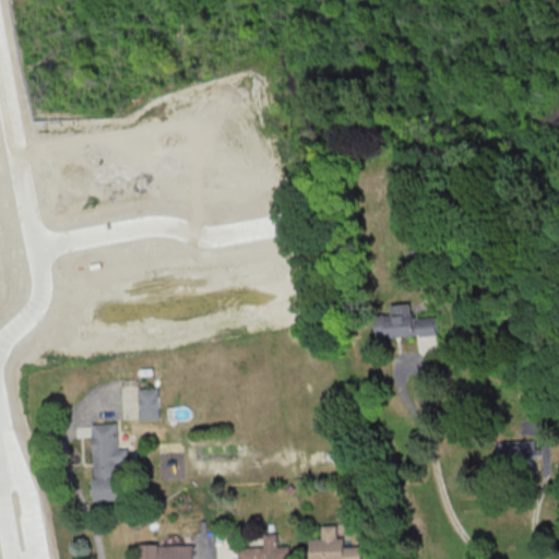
[(417,319),(416,305),(393,306),(394,314),(380,316),(381,339),(441,335),(440,317),(417,319)]
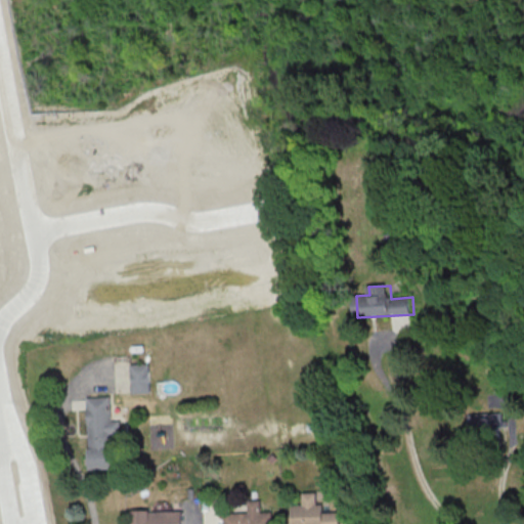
[(149,393),(149,365),(132,365),(132,393),(149,393)]
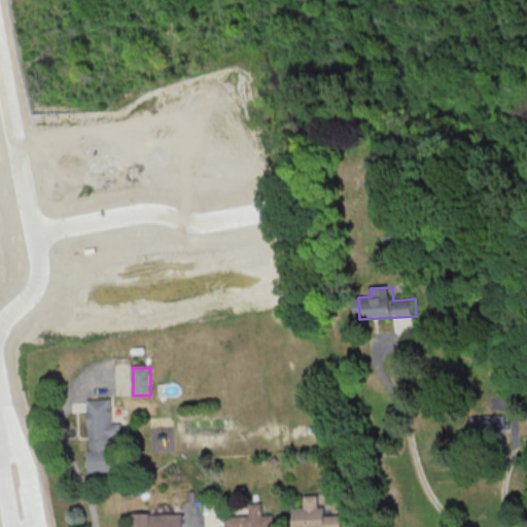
[(89,400),(91,472),(114,471),(112,399),(89,400)]
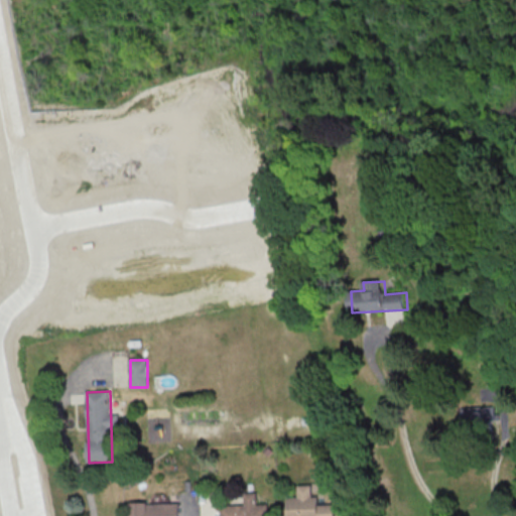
[(495,418),(488,408),(476,416),(482,426),(495,418)]
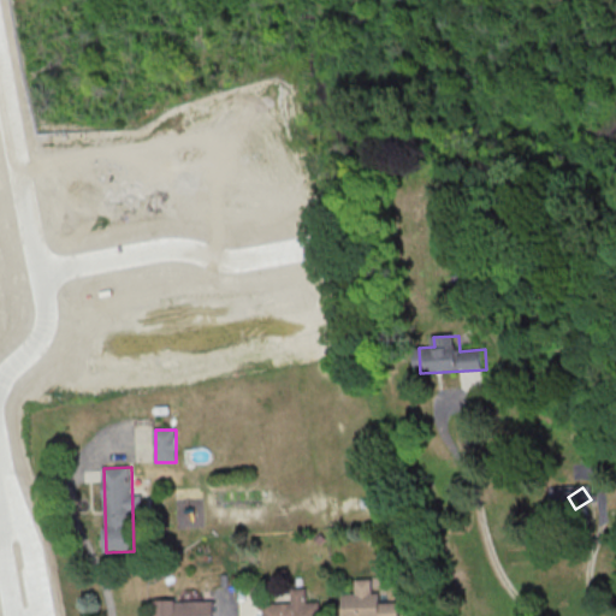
[(402,615),(402,604),(383,605),(383,596),(374,596),(374,581),(356,582),(357,596),(344,596),(344,615),(402,615)]
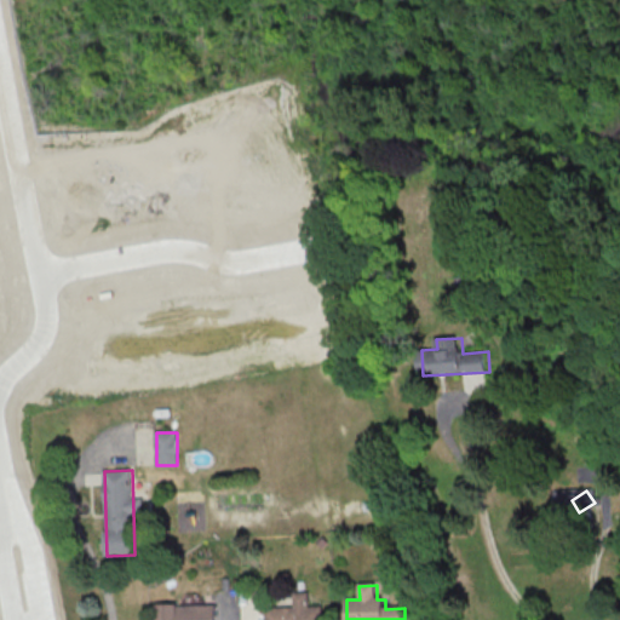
[(322,619),(323,608),(308,608),(308,595),(294,595),(294,609),(265,609),(265,619),(322,619)]
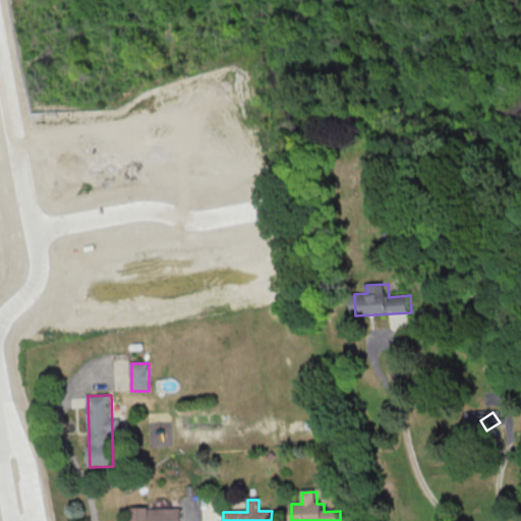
[(182,520),(182,510),(132,510),(132,520),(182,520)]
